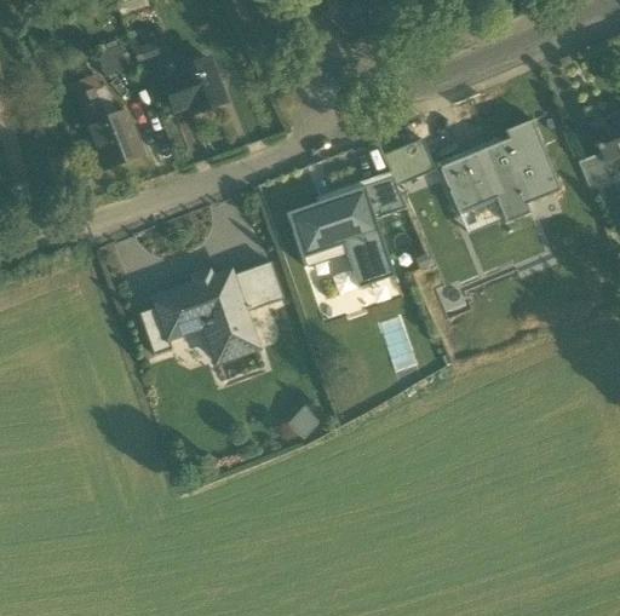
[(96,53),(105,76),(128,67),(119,44),(96,53)]
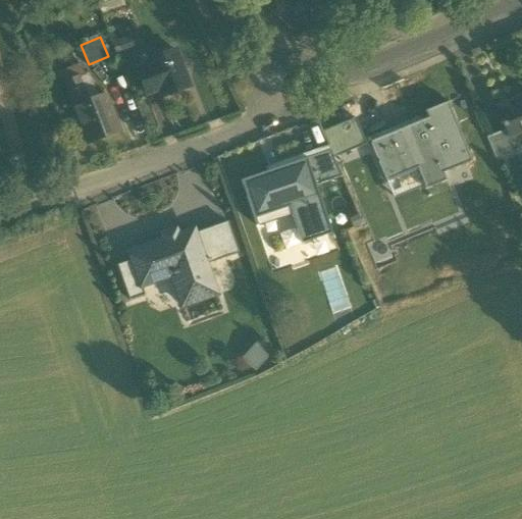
[(148,58),(150,63),(137,68),(146,93),(159,88),(162,95),(190,85),(175,48),(148,58)]
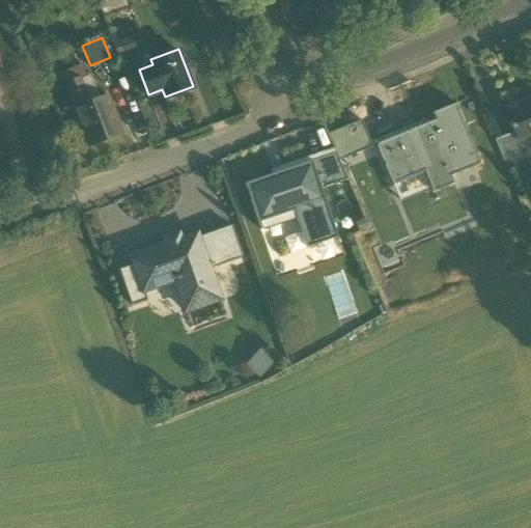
[(65,82),(75,107),(90,101),(81,77),(86,75),(82,63),(67,70),(72,79),(65,82)]
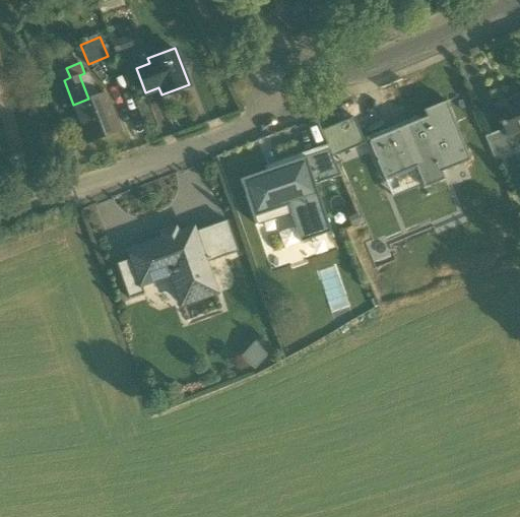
[(73,105),(87,141),(120,128),(106,92),(88,99),(73,105)]
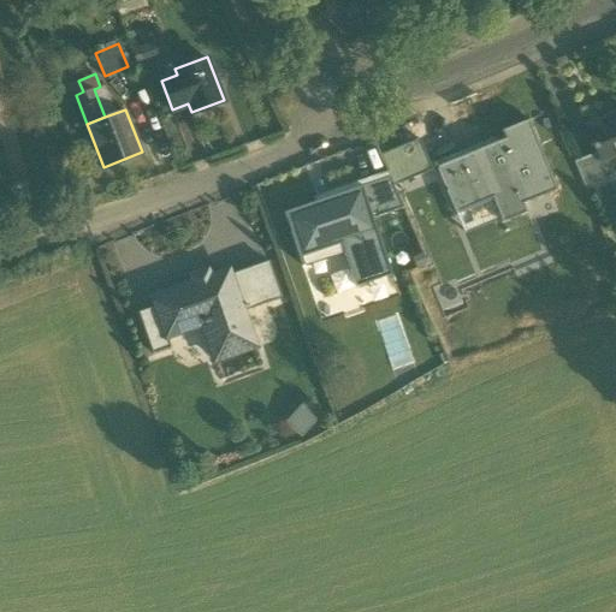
[(544,111),(528,118),(539,144),(555,138),(544,111)]
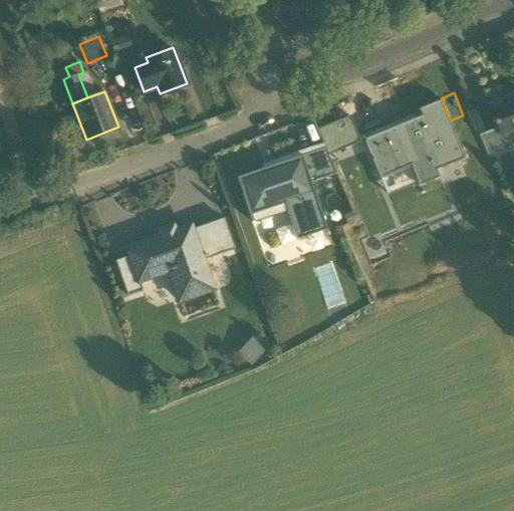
[(437,168),(465,157),(450,120),(441,98),(419,107),(422,113),(364,138),(380,176),(411,164),(418,180),(419,184),(440,176),(437,168)]
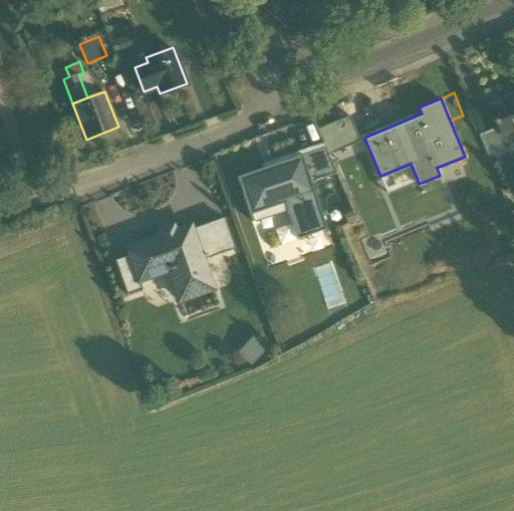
[(498,124),(501,133),(513,126),(513,99),(491,109),(498,124)]
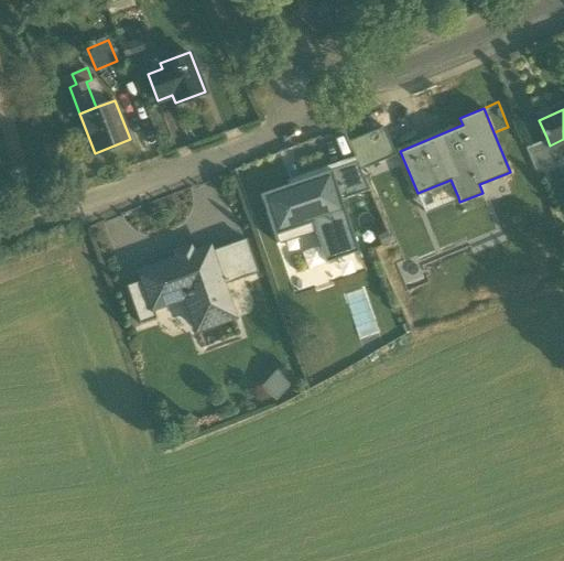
[(384,125),(348,140),(356,160),(360,169),(396,153),(384,125)]
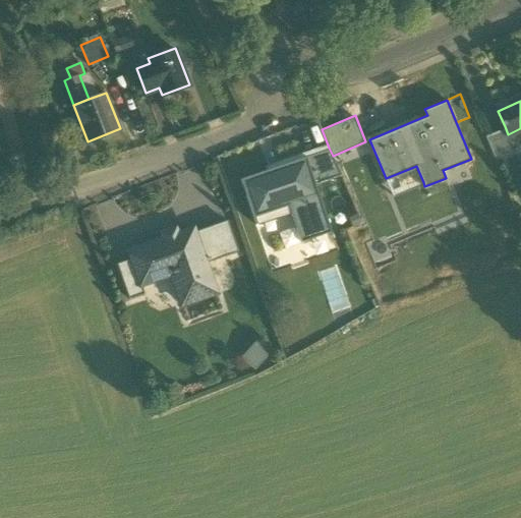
[(486,133),(496,154),(513,147),(508,134),(505,126),(486,133)]
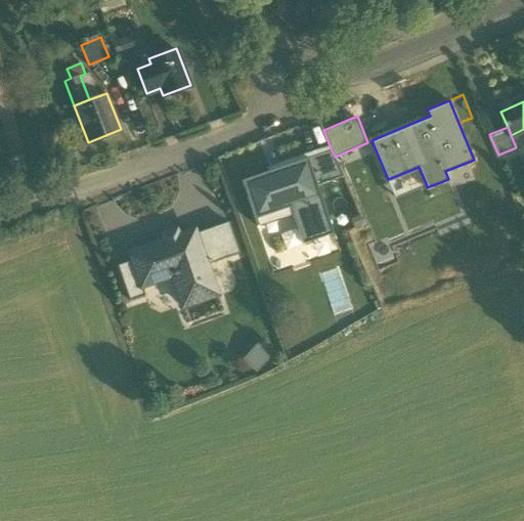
[(331,148),(307,157),(317,184),(343,175),(335,157),(331,148)]
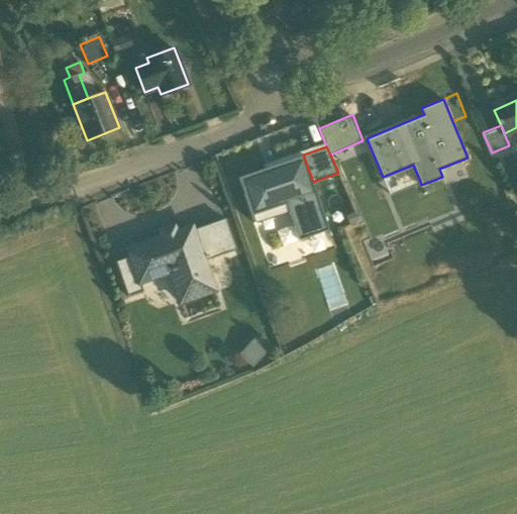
[(238,177),(251,215),(286,203),(316,193),(313,182),(303,155),(238,177)]
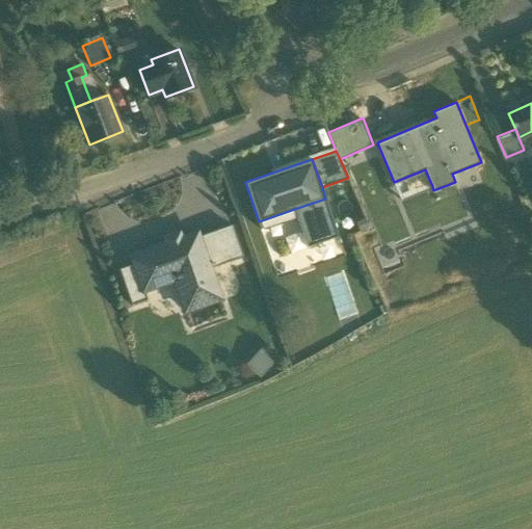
[(394,182),(401,200),(432,186),(425,169),(394,182)]
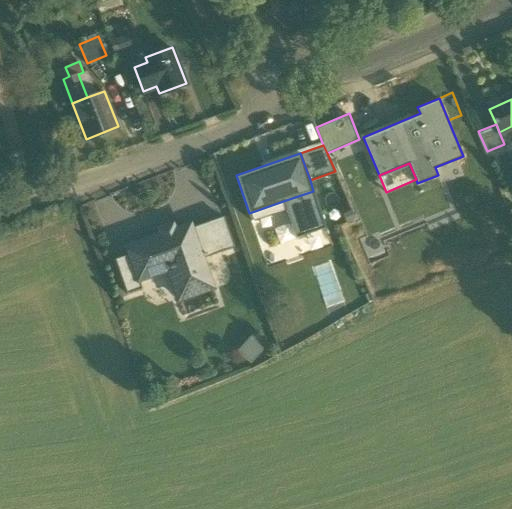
[(313,191),(283,201),(295,237),(326,227),(313,191)]
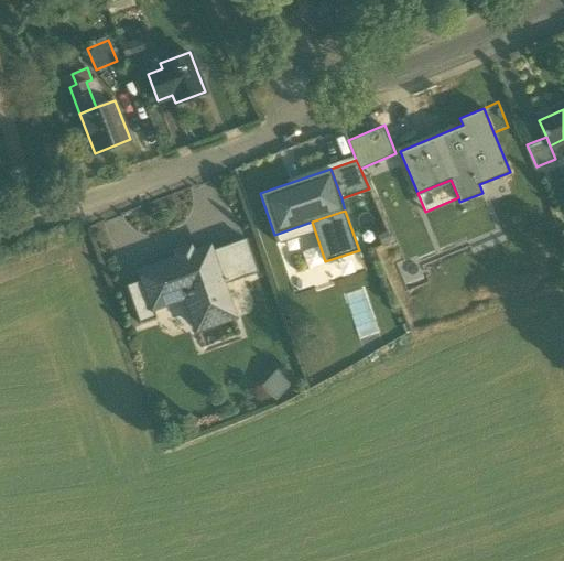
[(554,225),(557,232),(563,228),(563,223),(563,220),(554,225)]
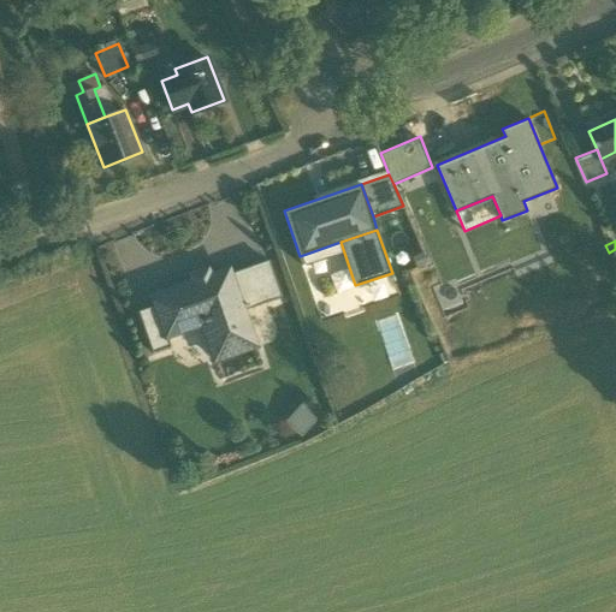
[(229,273),(242,309),(280,296),(268,260),(229,273)]
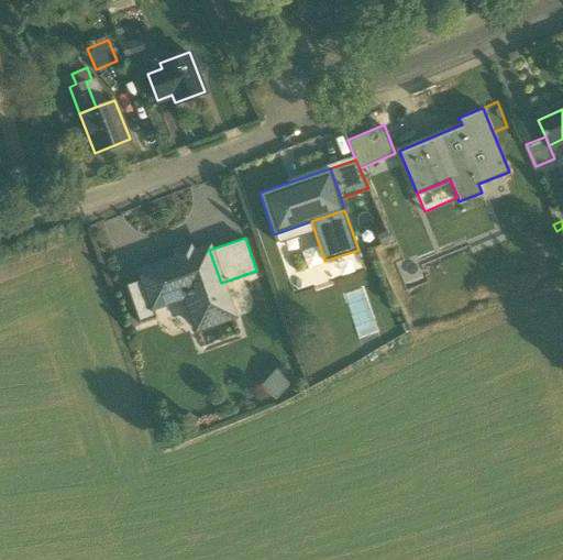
[(179,256),(140,271),(142,278),(152,306),(185,294),(197,327),(218,319),(218,321),(234,316),(229,299),(227,299),(221,283),(209,250),(208,246),(189,253),(190,255),(180,260),(179,256)]
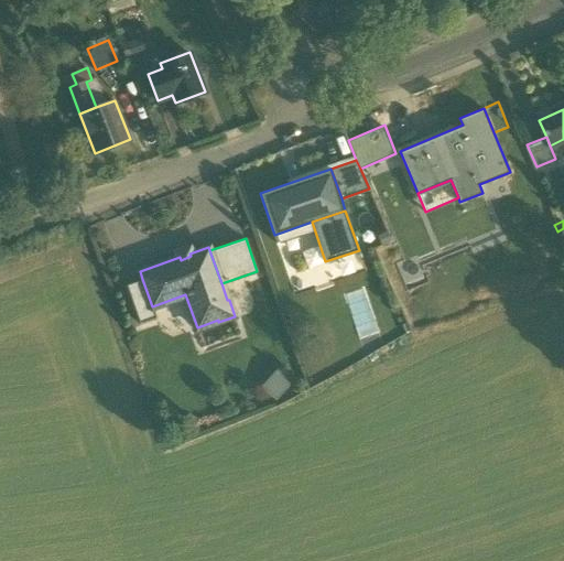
[(152,306),(142,279),(127,284),(140,322),(156,316),(152,306)]
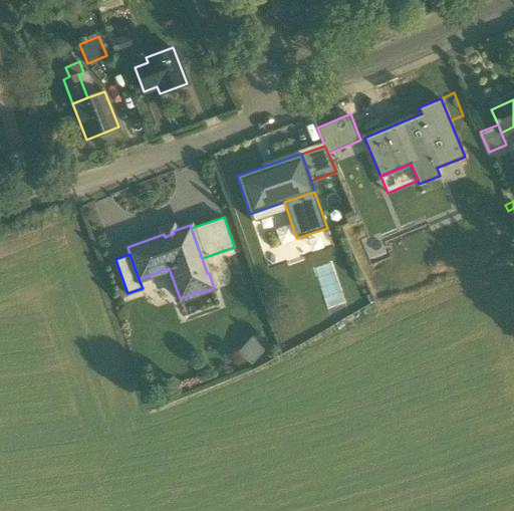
[(237,350),(251,363),(269,344),(255,331),(237,350)]
